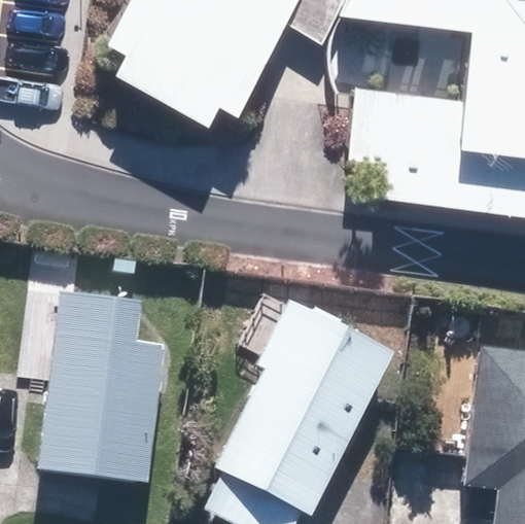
[(296,0),(120,0),(107,26),(127,37),(115,56),(210,108),(221,90),(241,101),(296,0)]
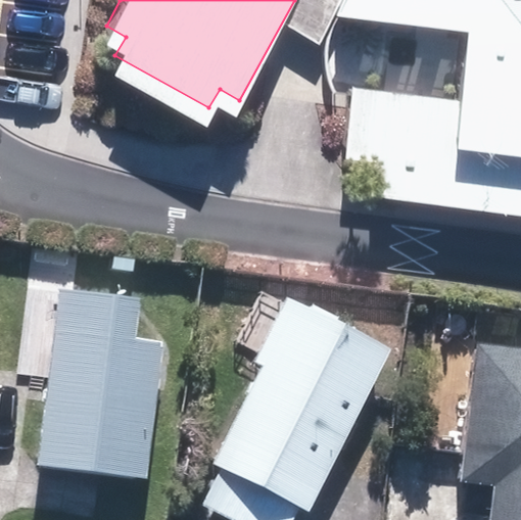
[(520,0),(357,0),(469,14),(462,92),(353,78),(342,155),(364,177),(520,197),(520,0)]
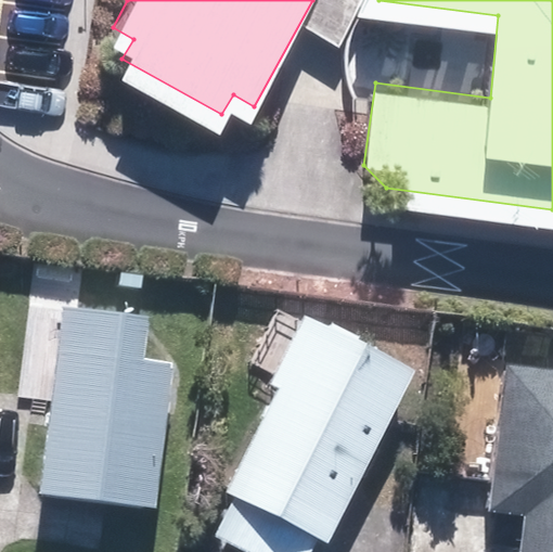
[(151,315),(64,304),(59,345),(28,342),(21,399),(51,402),(39,493),(162,509),(181,361),(146,356),(151,315)]
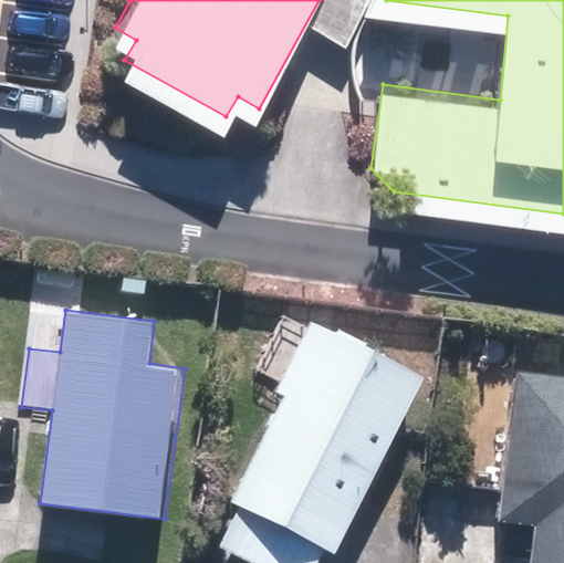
[(336,554),(425,377),(309,320),(272,391),(281,395),(228,502),(237,507),(217,546),(249,562),(320,562),(326,550),(336,554)]
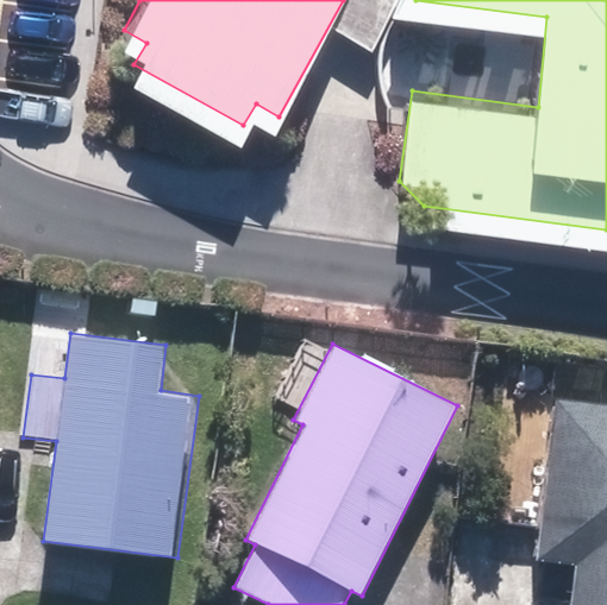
[(606,604),(606,401),(555,395),(533,558),(571,562),(565,604),(606,604)]
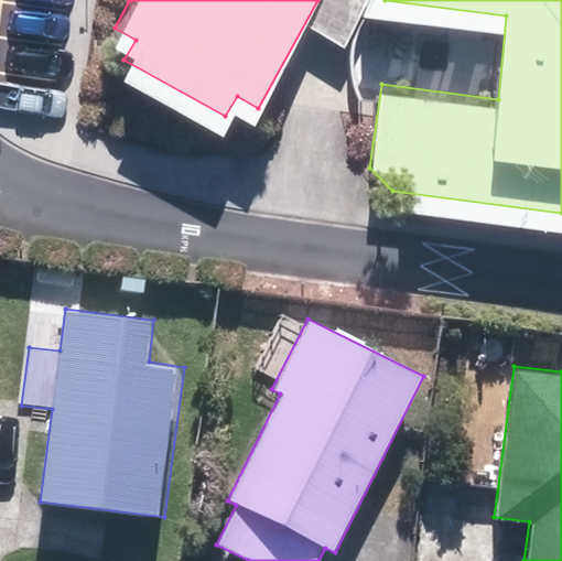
All buildings are outlined.
